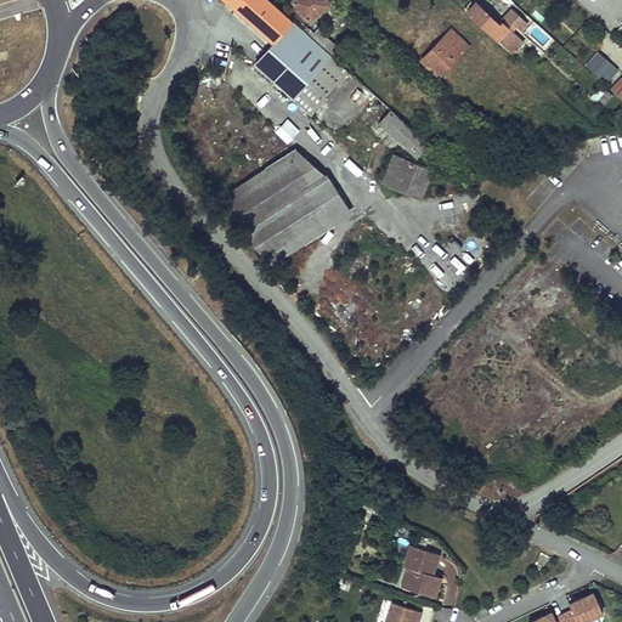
[(270,0),(227,0),(275,43),(294,22),(270,0)]
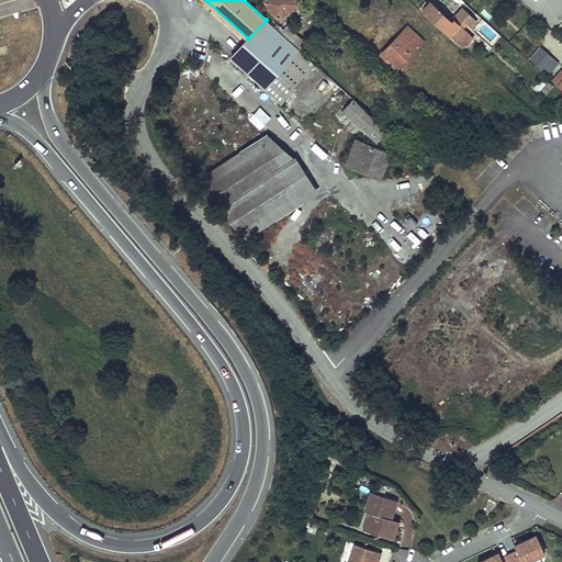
[(267,0),(266,1),(279,19),(298,2),(295,0),(267,0)]
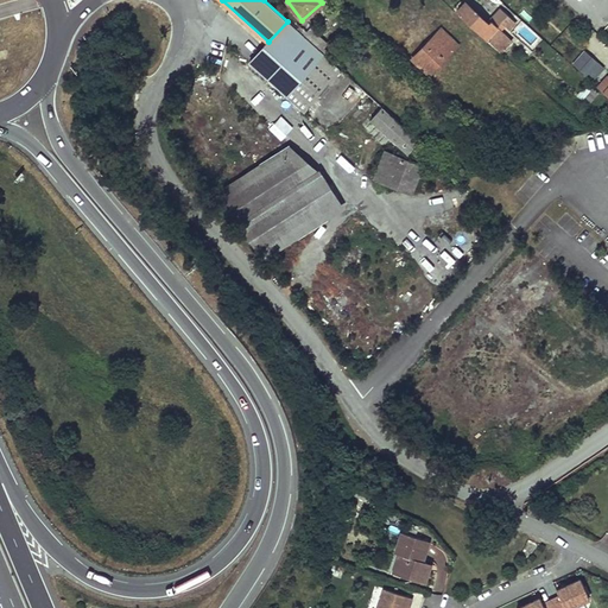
[(507,26),(498,17),(491,25),(467,2),(458,11),(486,36),(487,35),(504,51),(513,40),(502,31),(507,26)]
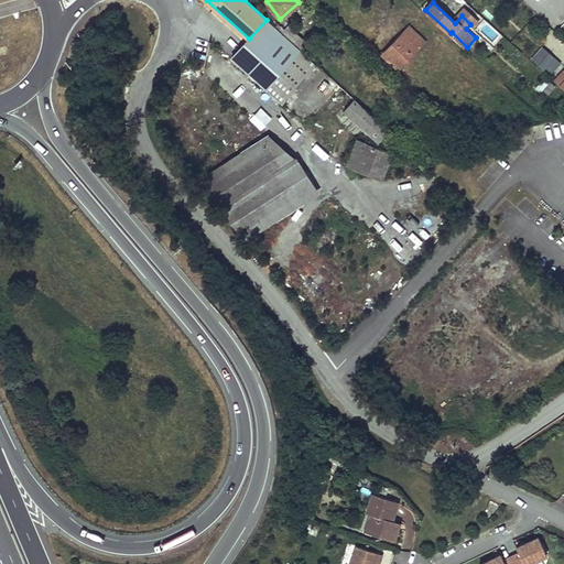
[(476,18),(465,8),(459,13),(462,15),(470,24),(476,18)]
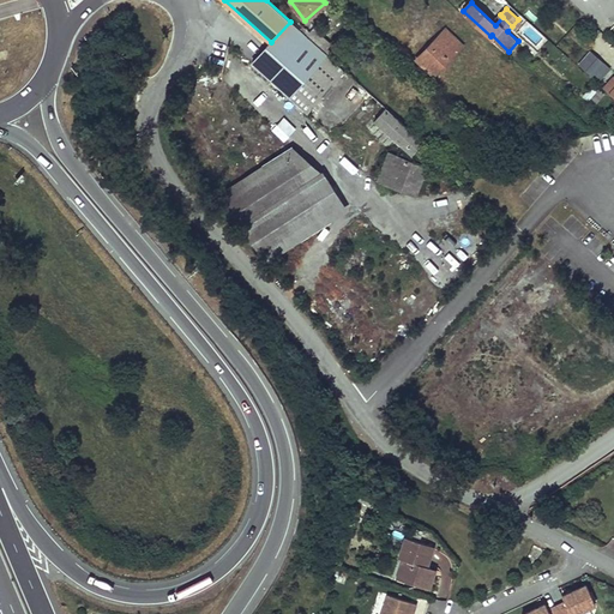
[(309,38),(290,22),(271,42),(253,64),(271,80),(309,38)]
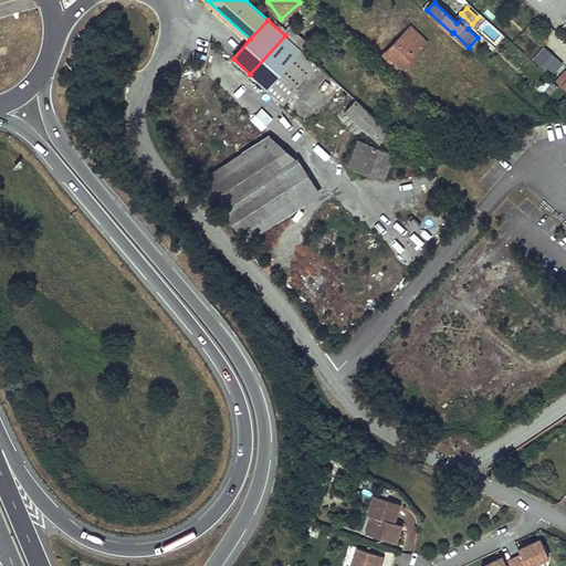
[(305,41),(290,27),(284,32),(307,53),(320,40),(313,33),(305,41)]
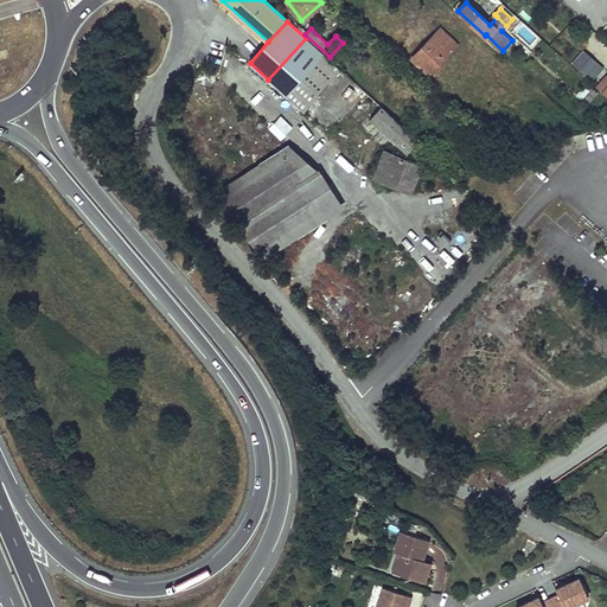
[(442,29),(413,59),(429,75),(459,45),(442,29)]
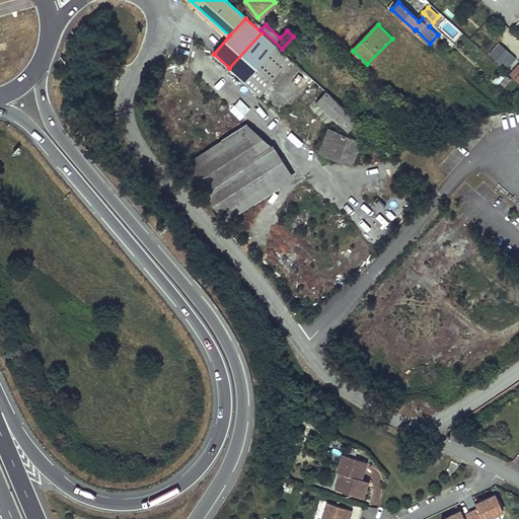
[(277,46),(262,32),(229,68),(261,96),(291,62),(276,48),(277,46)]
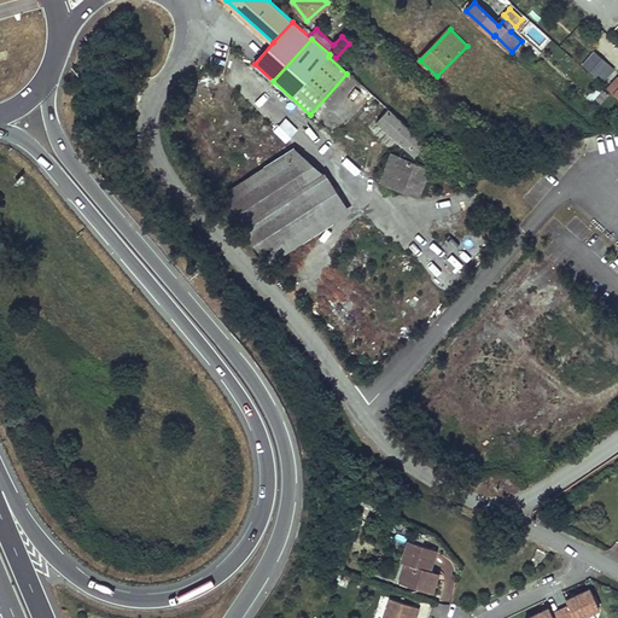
[(604,82),(616,68),(594,51),(583,64),(604,82)]
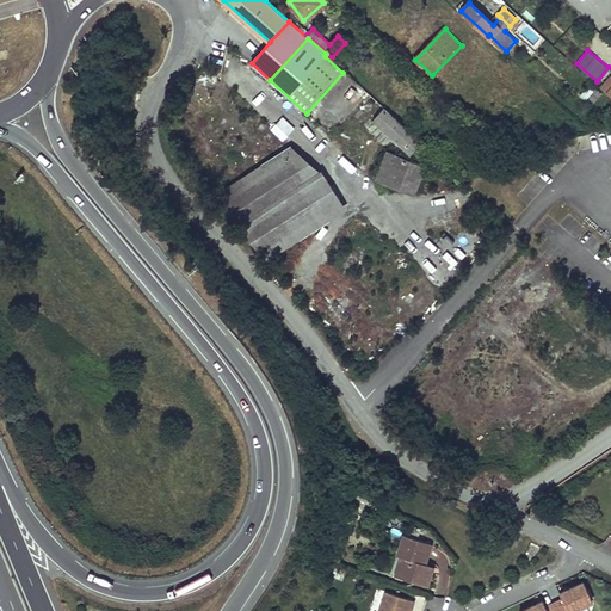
[(598,88),(592,84),(581,94),(587,99),(598,88)]
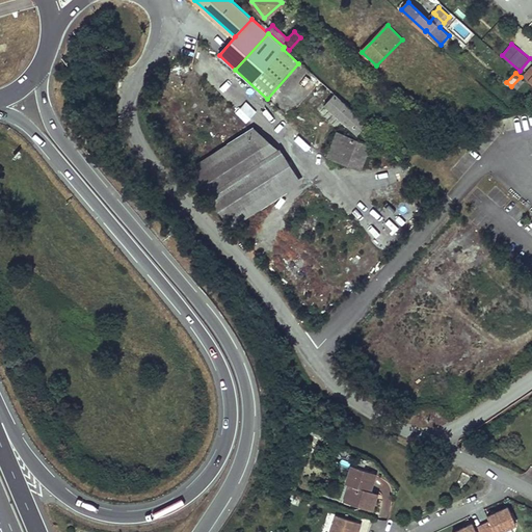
[(367,124),(336,96),(326,105),(357,134),(367,124)]
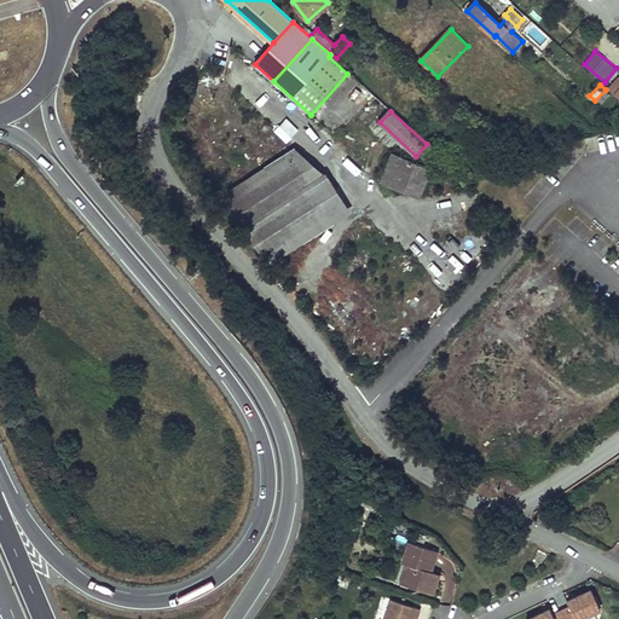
[(431,169),(395,155),(385,180),(420,195),(431,169)]
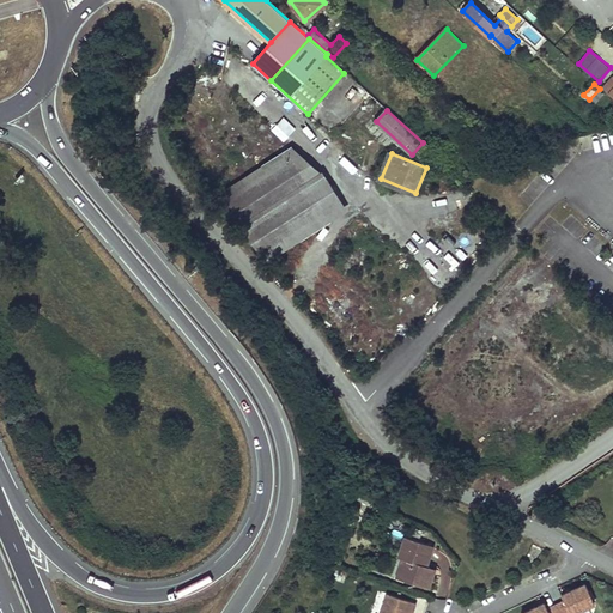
[(289,164),(220,206),(262,250),(320,214),(289,164)]
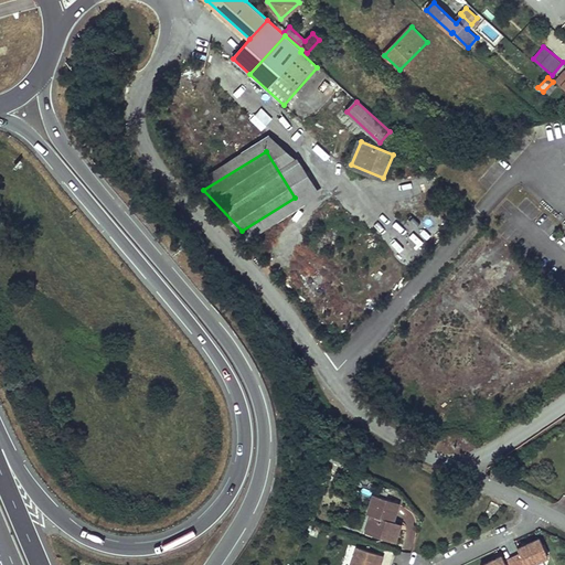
[(392,543),(398,525),(394,523),(401,505),(375,497),(369,515),(373,518),(368,534),(392,543)]
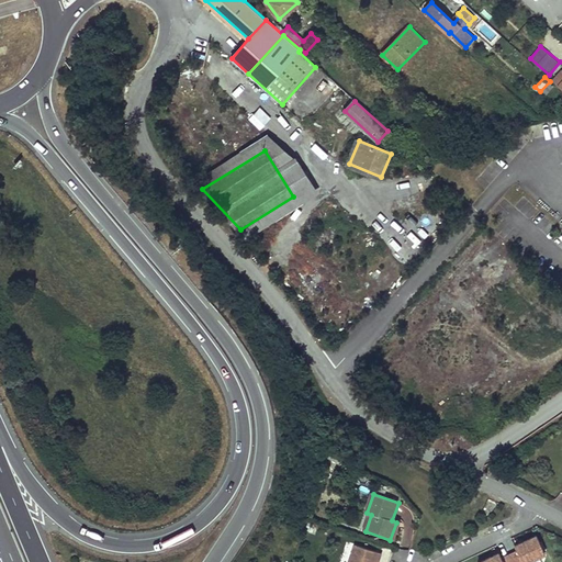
[(400,524),(396,523),(390,540),(394,541),(400,524)]
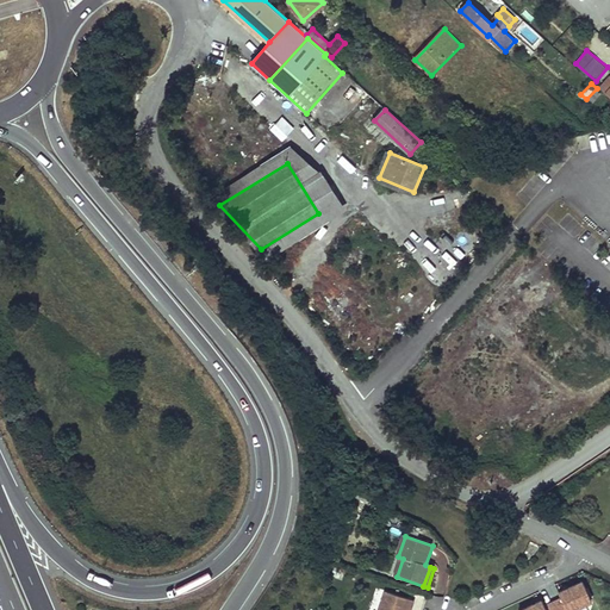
[(543,601),(518,609),(578,609),(593,604),(585,580),(559,591),(561,597),(545,604),(543,601)]
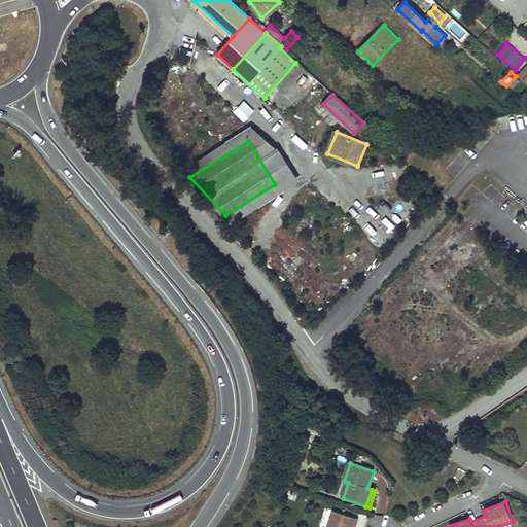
[(355,526),(358,521),(334,513),(328,526),(355,526)]
